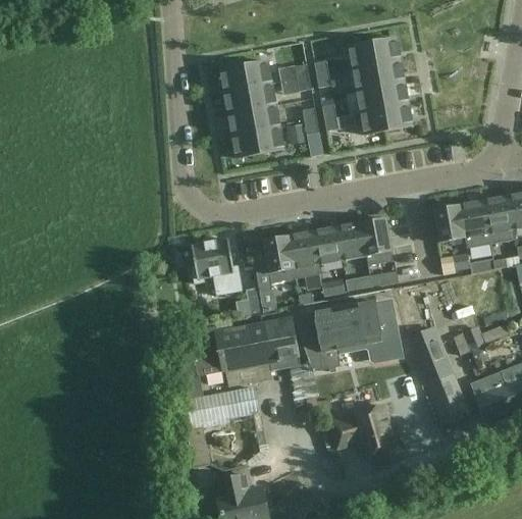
[(349,46),(353,68),(401,59),(398,37),(349,46)]
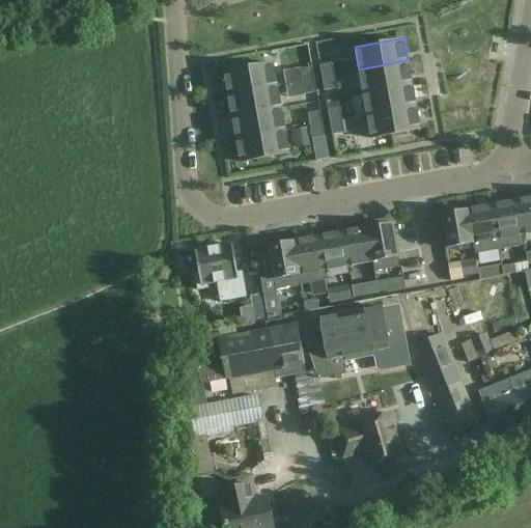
[(359,70),(363,91),(412,82),(408,60),(359,70)]
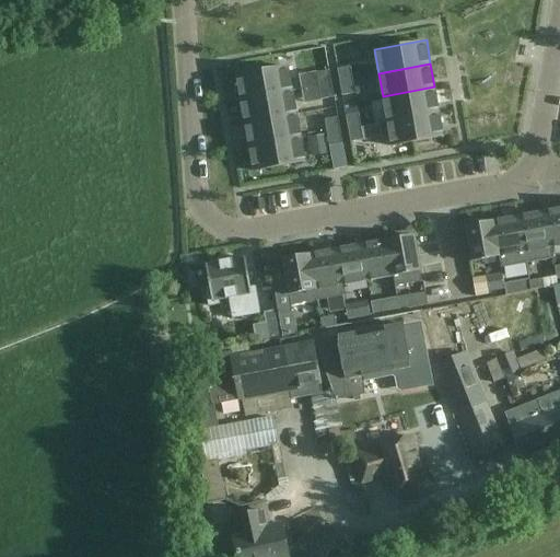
[(236,73),(241,97),(292,89),(288,65),(236,73)]
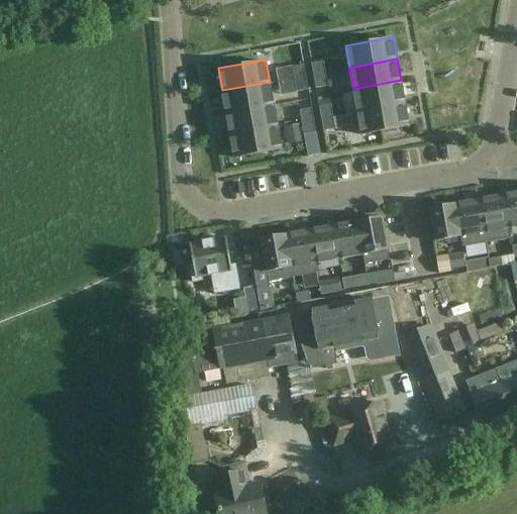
[(313,74),(325,72),(323,60),(311,62),(313,74)]
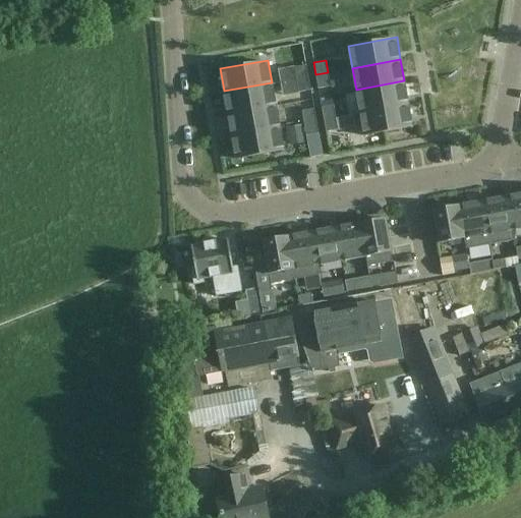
[(296,77),(308,75),(306,63),(294,65),(296,77)]
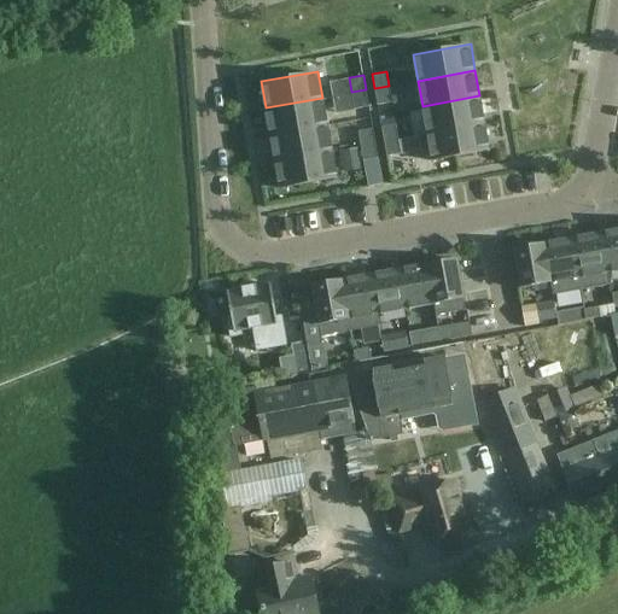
[(389,86),(374,88),(377,103),(391,100),(389,86)]
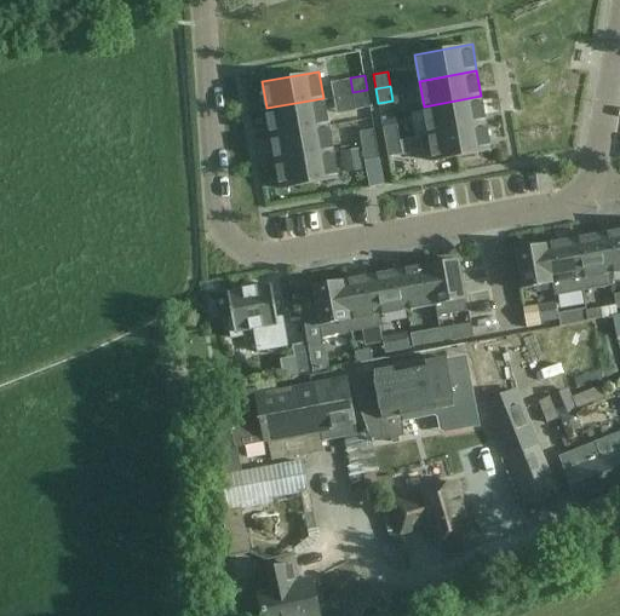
[(367,90),(352,92),(355,108),(369,105),(367,90)]
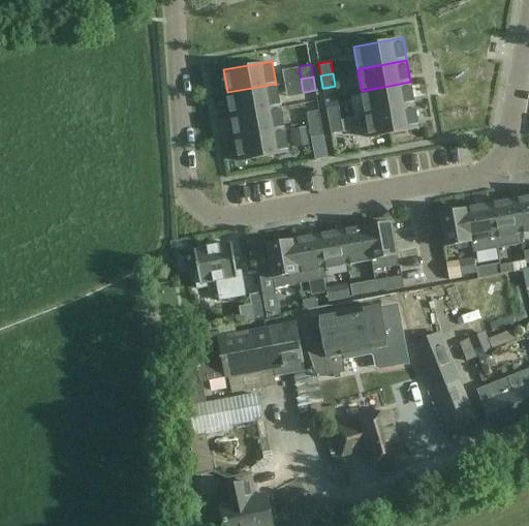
[(414,104),(410,82),(362,91),(366,113),(414,104)]
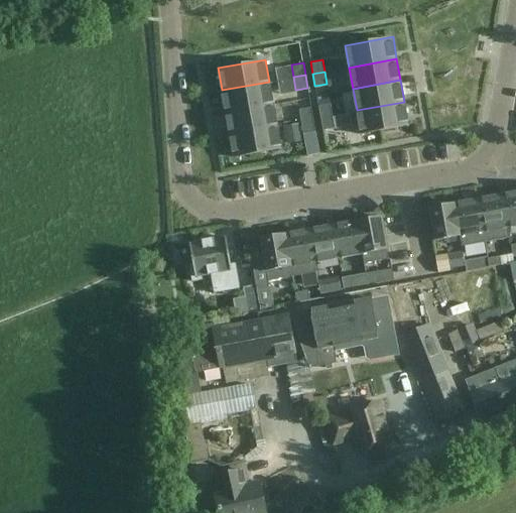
[(273,103),(269,82),(222,90),(226,112),(273,103)]
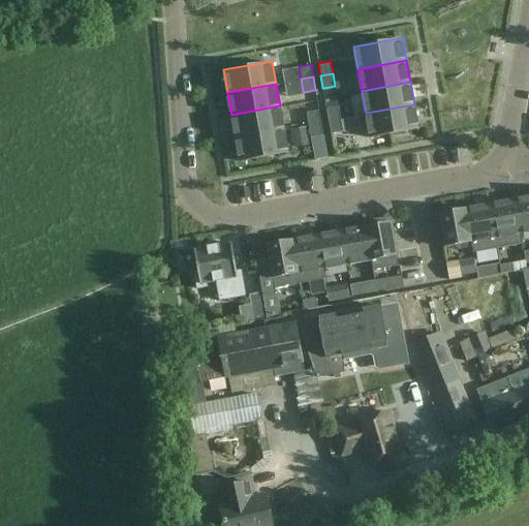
[(329,119),(341,117),(339,104),(327,106),(329,119)]
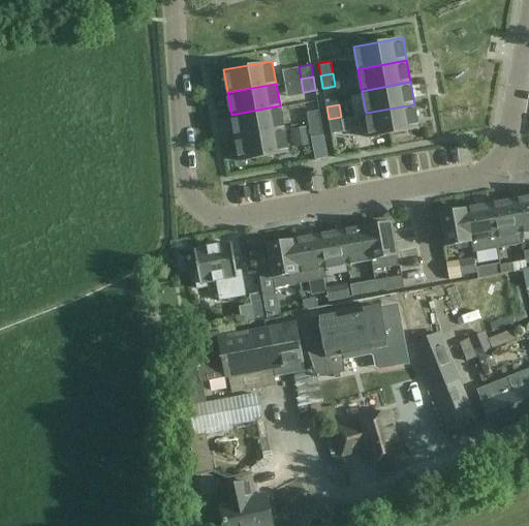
[(366,113),(370,135),(418,127),(414,104),(366,113)]
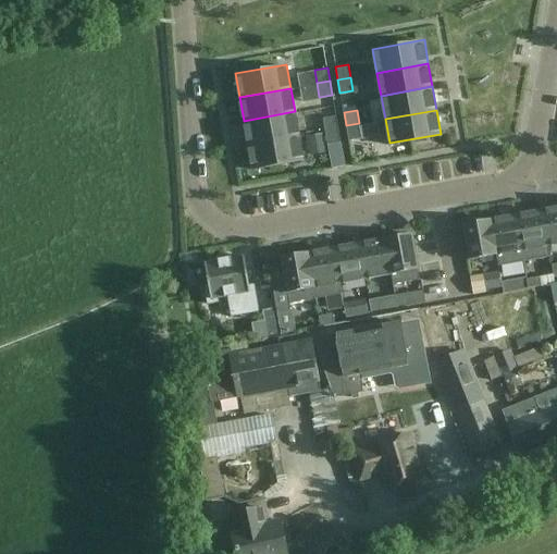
[(244,121),(248,144),(299,134),(295,111),(244,121)]
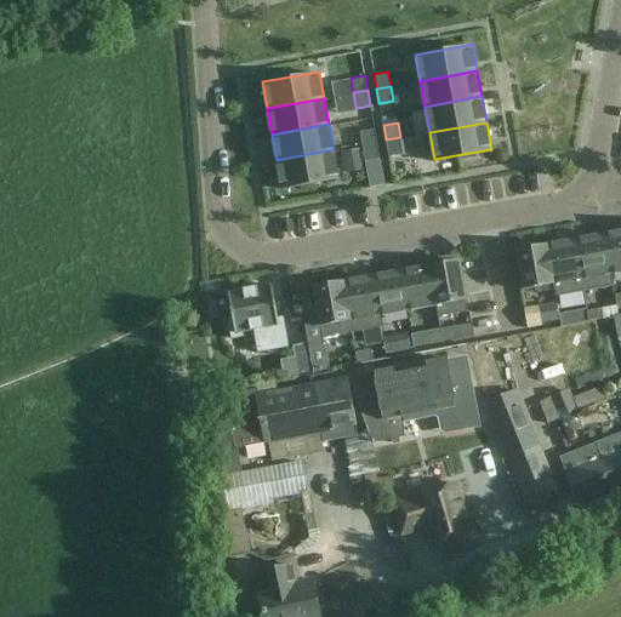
[(363,144),(377,142),(374,127),(359,130),(363,144)]
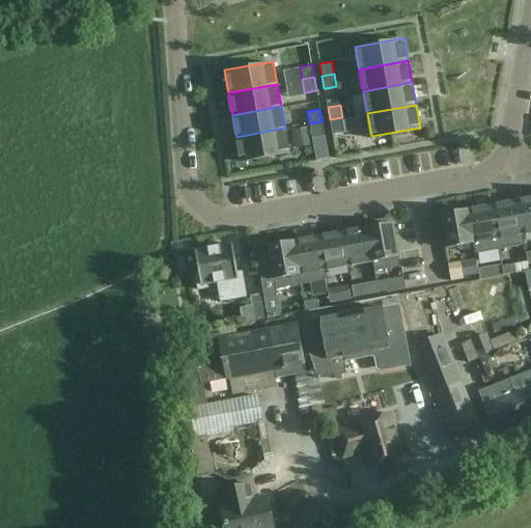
[(332,133),(344,131),(342,117),(330,119),(332,133)]
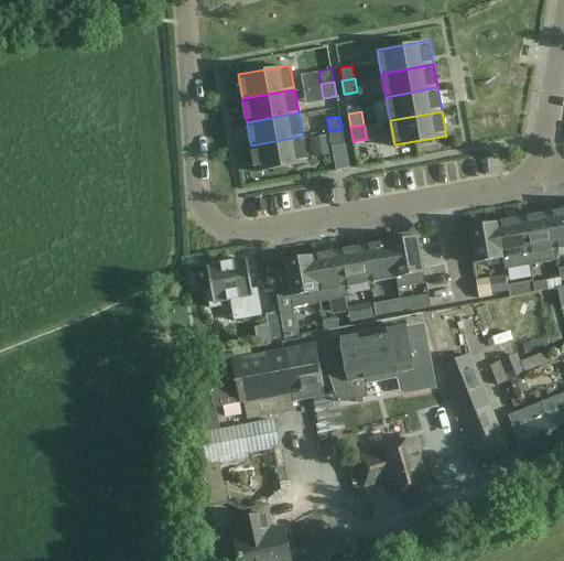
[(343,129),(329,131),(332,144),(345,142),(343,129)]
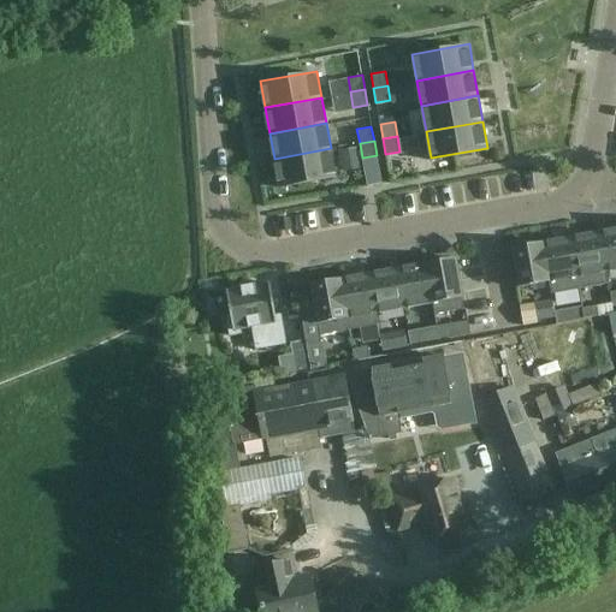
[(279,185),(336,174),(331,148),(274,159),(279,185)]
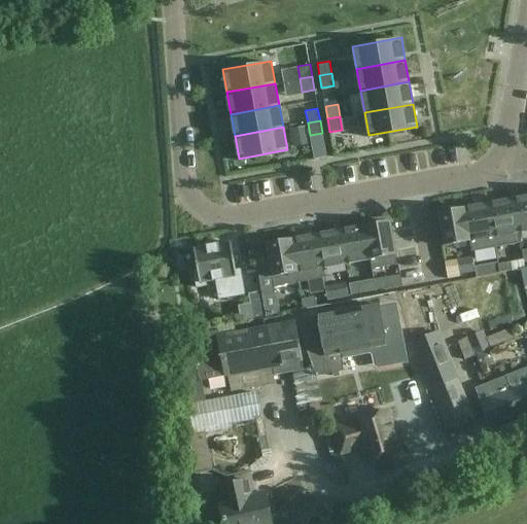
[(526,195),(512,198),(518,231),(526,229),(526,195)]
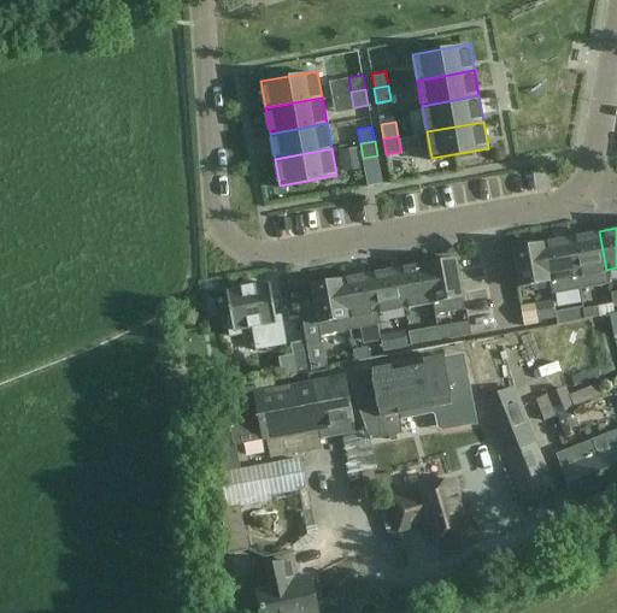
[(599,231),(571,236),(580,287),(609,282),(606,270),(599,231)]
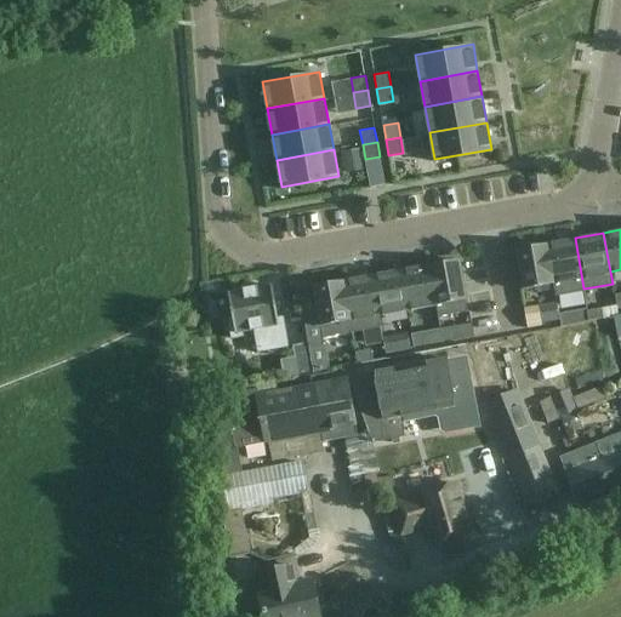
[(553,281),(554,293),(584,289),(575,238),(546,244),(553,281)]
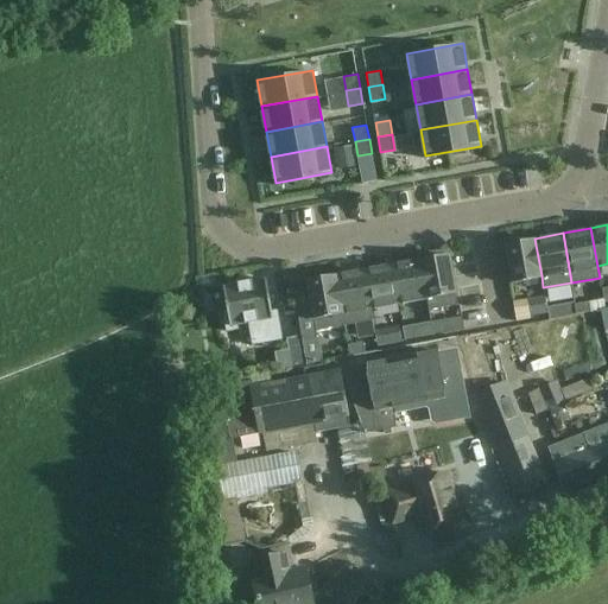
[(529,240),(527,236),(511,239),(511,242),(505,243),(512,281),(542,275),(534,239),(529,240)]
